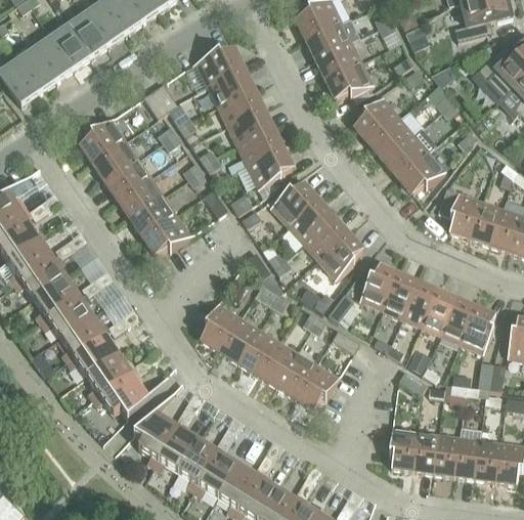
[(27,0),(26,1),(32,10),(40,4),(37,0),(27,0)]
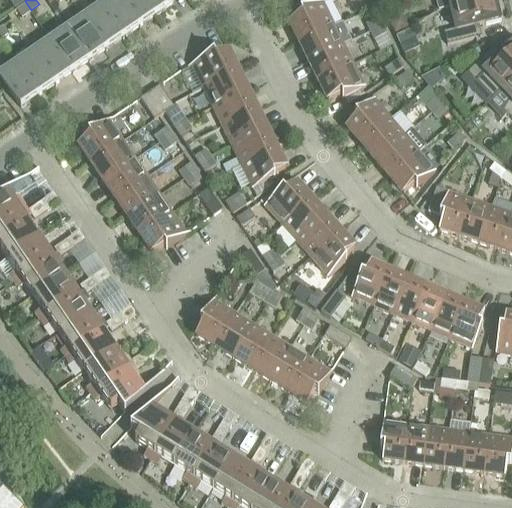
[(100,3),(124,37),(123,35),(139,24),(140,26),(141,26),(123,0),(108,0),(102,4),(101,3),(100,3)]
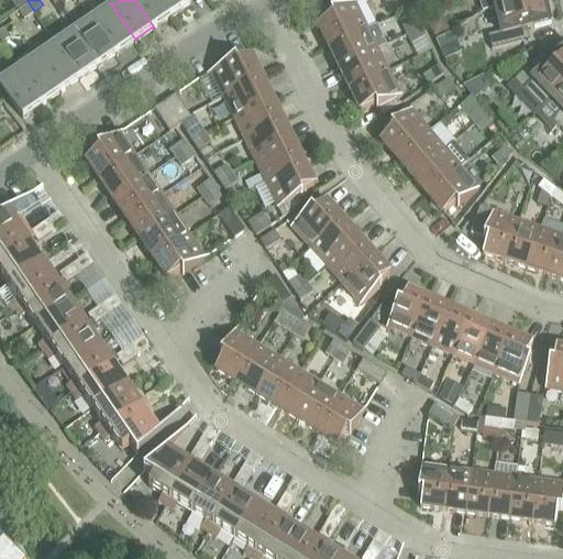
[(135,0),(155,29),(155,28),(154,25),(172,14),(173,15),(163,0),(135,0)]
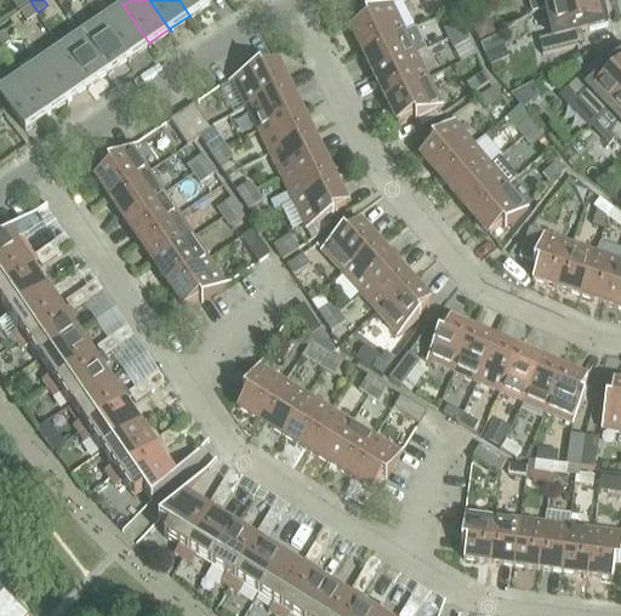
[(211,0),(180,0),(191,17),(192,17),(191,15),(211,0)]
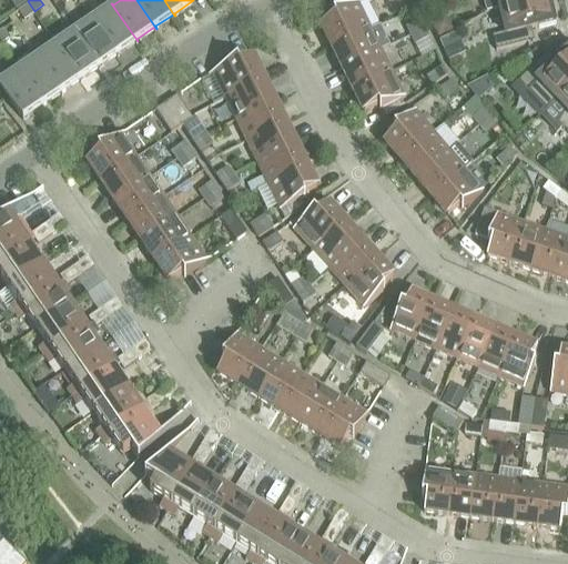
[(332,43),(371,24),(358,0),(334,12),(335,16),(322,22),(332,43)]
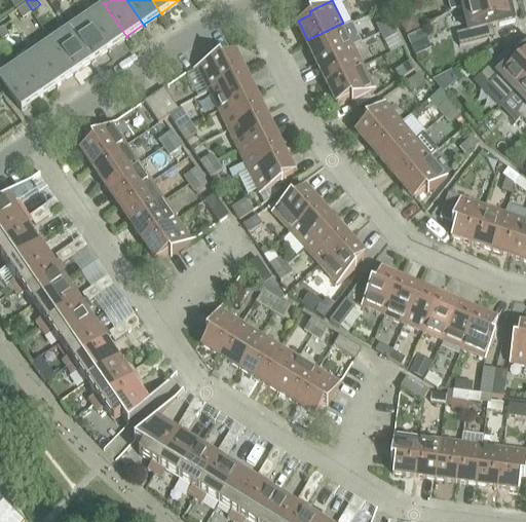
[(377,0),(381,11),(392,8),(389,0),(377,0)]
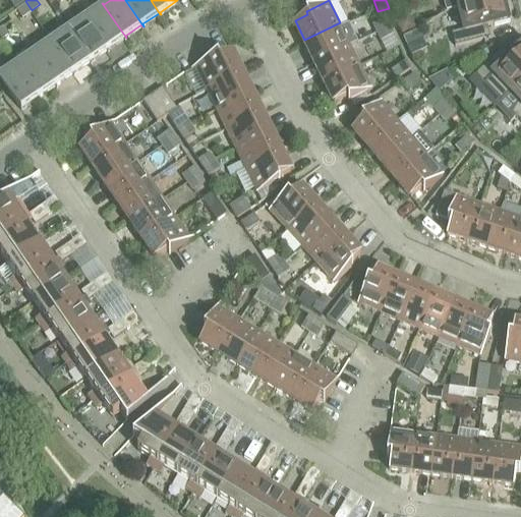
[(504,1),(504,0),(475,0),(459,4),(464,26),(452,30),(455,43),(484,36),(481,23),(494,20),(495,21),(510,18),(506,0),(504,1)]
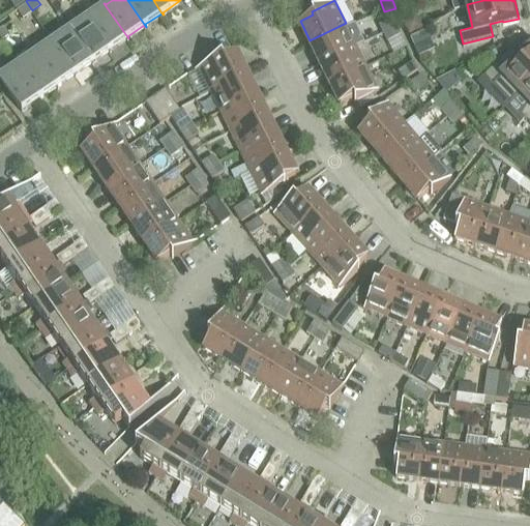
[(32,10),(26,1),(17,7),(23,17),(32,10)]
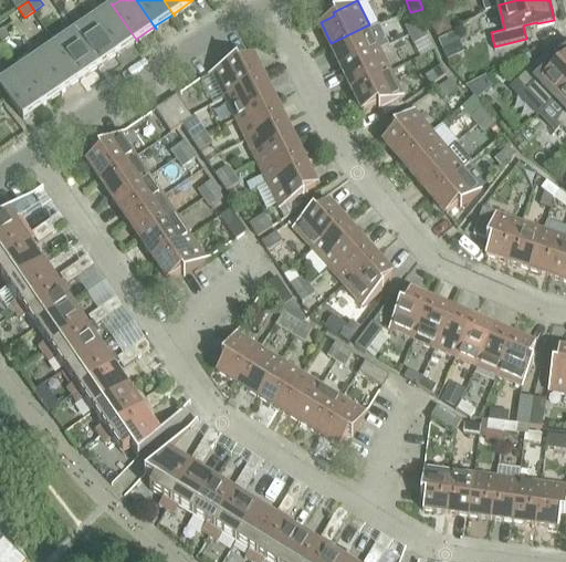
[(93,17),(118,54),(118,53),(117,51),(135,40),(136,41),(137,41),(111,3),(112,6),(94,17),(93,16),(93,17)]
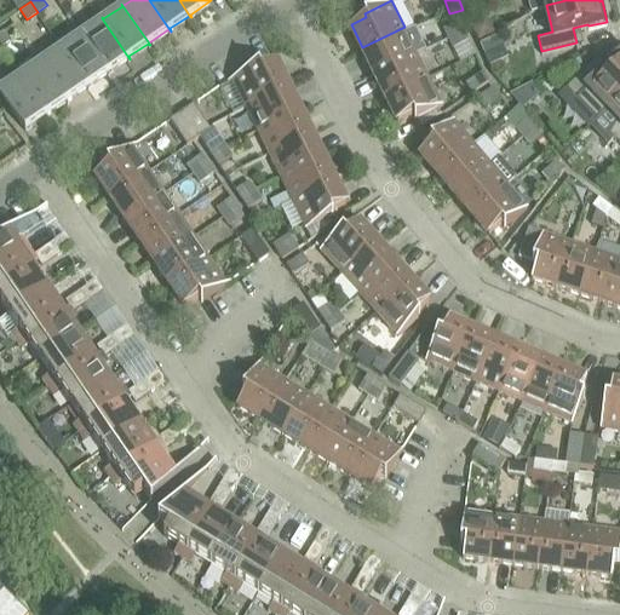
[(486,15),(471,23),(478,38),(494,29),(486,15)]
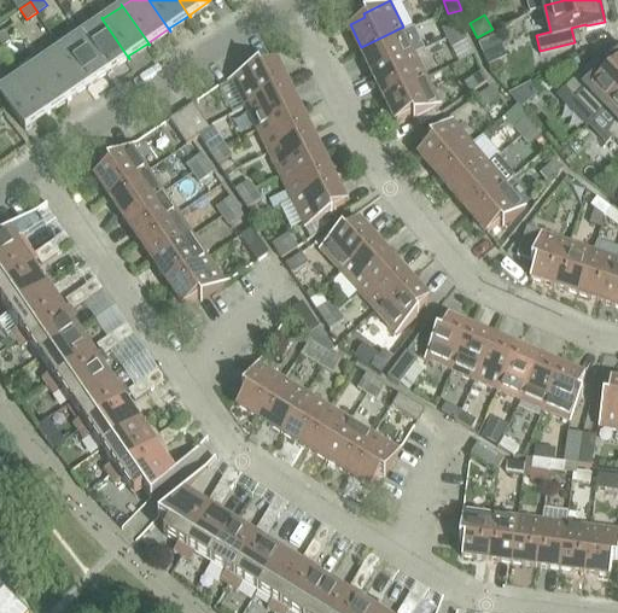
[(81,31),(109,73),(110,73),(108,70),(127,57),(128,59),(129,59),(101,18),(100,18),(101,19),(82,33),(81,31)]
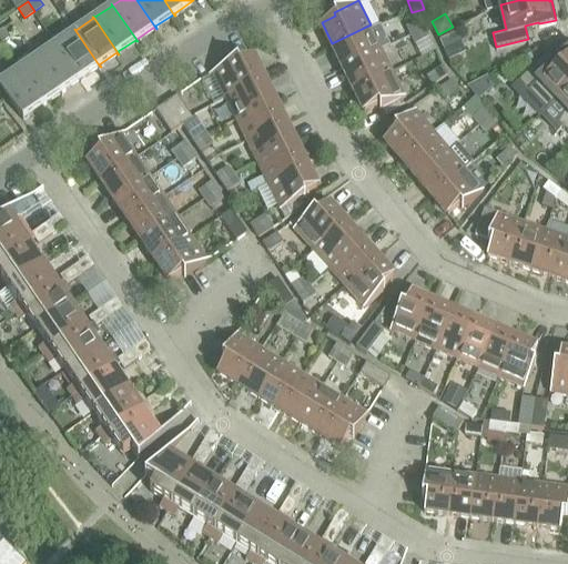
[(411,32),(425,26),(421,17),(406,23),(411,32)]
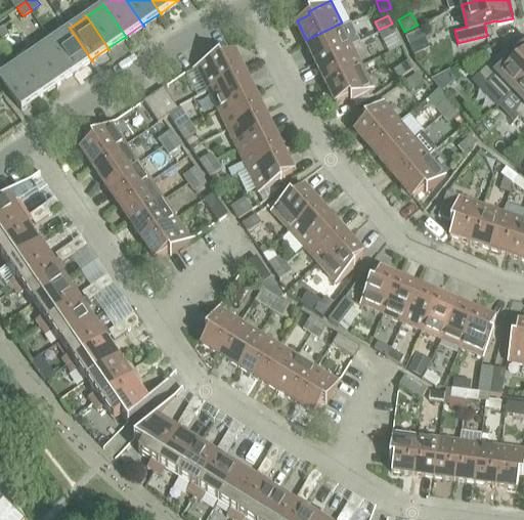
[(352,43),(342,23),(306,40),(316,60),(352,43)]
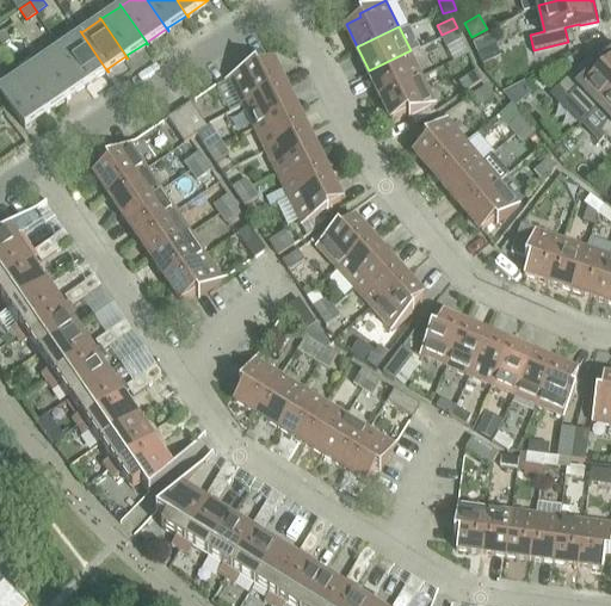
[(0,30),(0,44),(0,45),(11,38),(4,28),(0,30)]
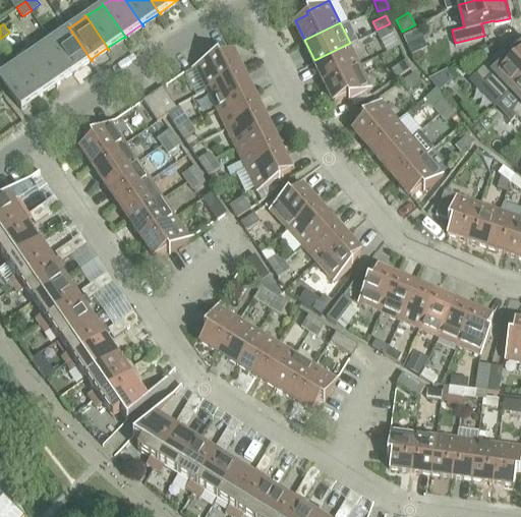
[(390,23),(377,30),(381,38),(394,32),(390,23)]
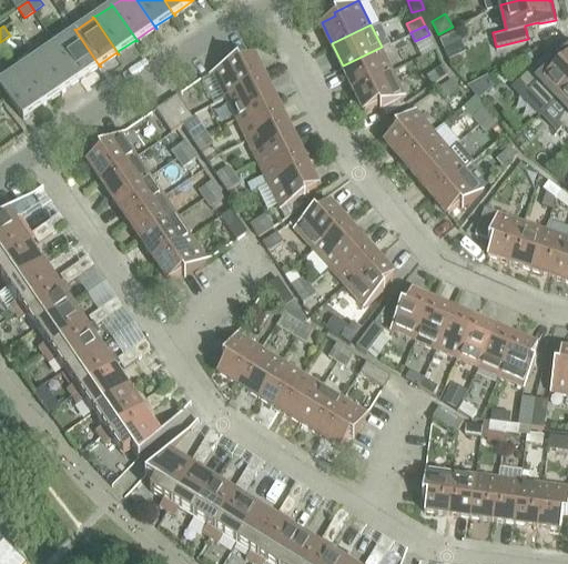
[(56,42),(81,80),(82,79),(80,78),(98,66),(99,68),(100,67),(74,29),(73,29),(74,31),(57,42),(56,41),(56,42)]
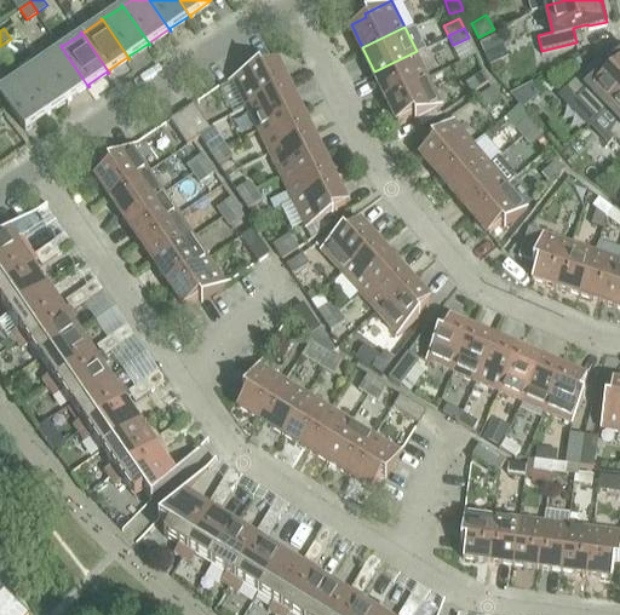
[(40,59),(68,101),(69,101),(68,98),(86,85),(89,87),(61,46),(59,46),(61,47),(41,61),(41,59),(40,59)]
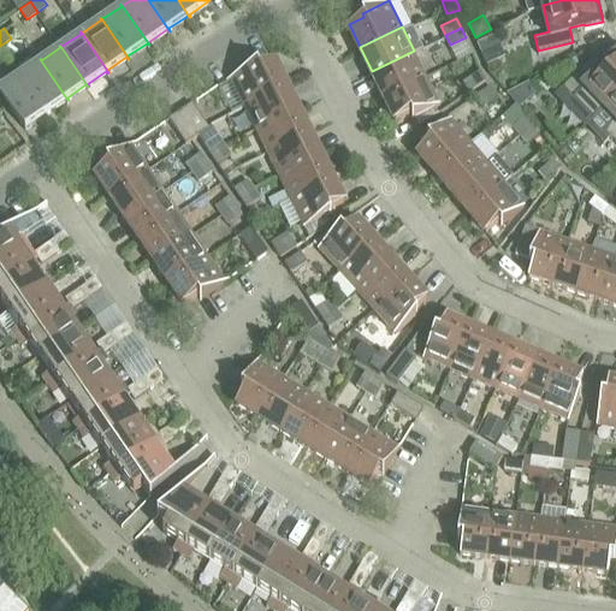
[(372,71),(384,96),(426,76),(414,51),(372,71)]
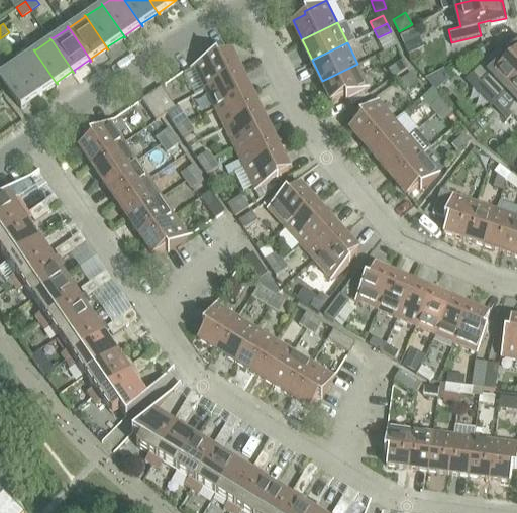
[(473,71),(497,97),(507,88),(516,78),(516,42),(511,49),(502,59),(494,50),(473,71)]
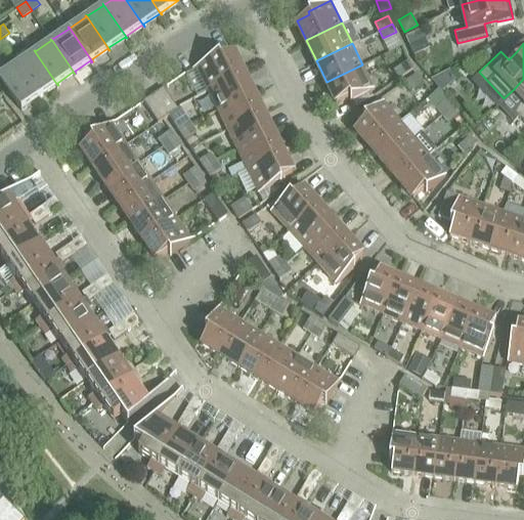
[(16,62),(41,97),(41,96),(40,95),(56,84),(57,86),(57,85),(34,50),(34,52),(17,62),(17,61),(16,62)]
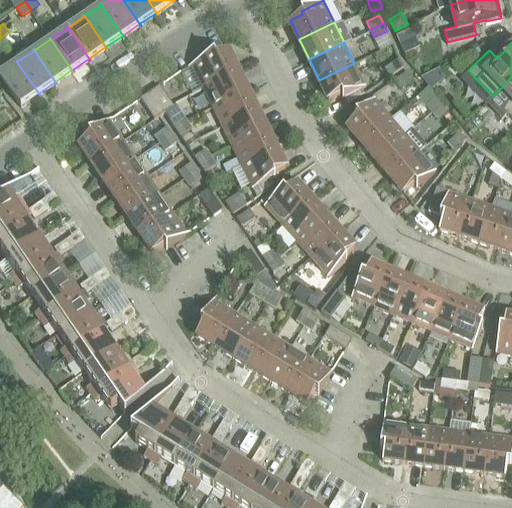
[(192,63),(204,86),(238,69),(228,49),(216,55),(214,52),(192,63)]
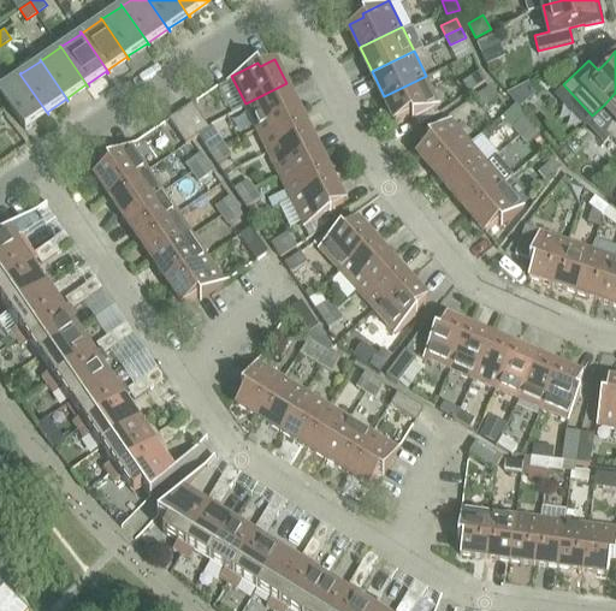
[(480,69),(465,79),(471,89),(486,79),(480,69)]
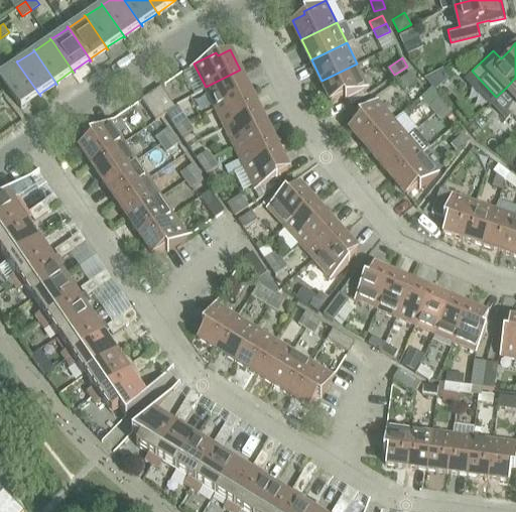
[(40,96),(16,61),(16,62),(0,73),(0,75),(21,106),(38,94),(39,96),(40,96)]
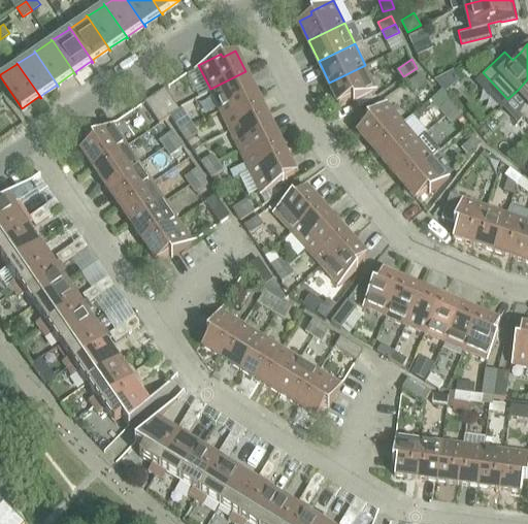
[(376,88),(365,65),(329,83),(339,102),(352,95),(354,99),(376,88)]
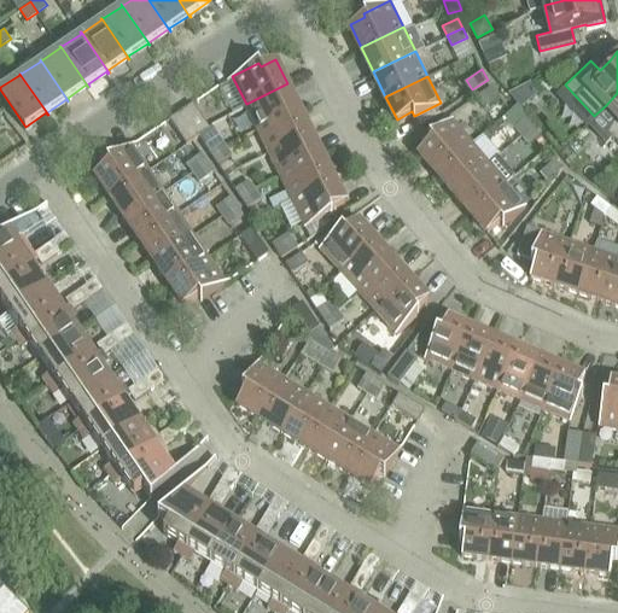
[(246,104),(257,127),(298,106),(287,83),(246,104)]
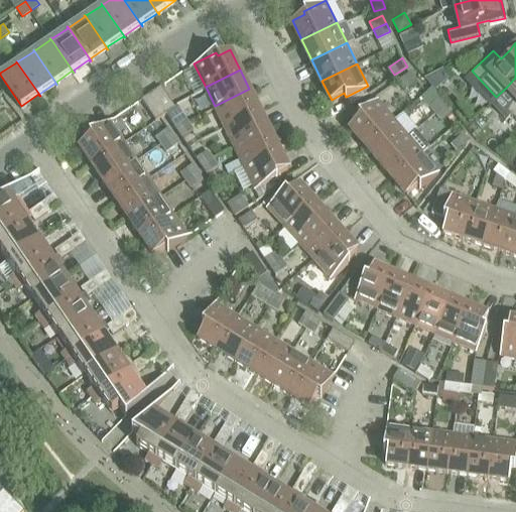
[(412,71),(399,79),(404,87),(417,79),(412,71)]
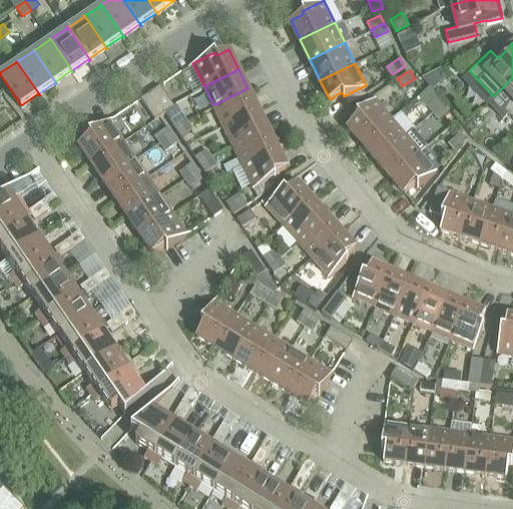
[(512,77),(503,87),(511,96),(505,108),(512,116),(512,77)]
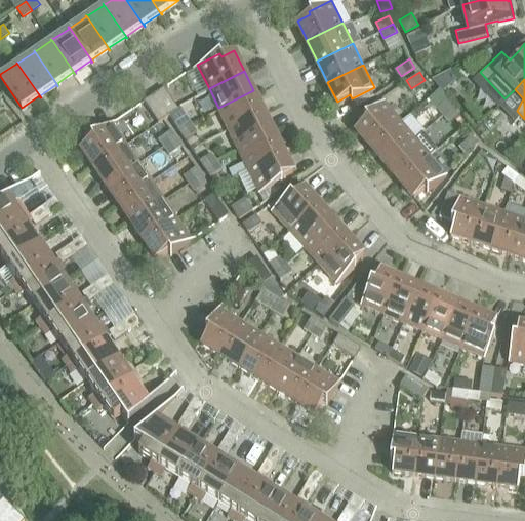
[(154,92),(168,114),(178,107),(164,85),(154,92)]
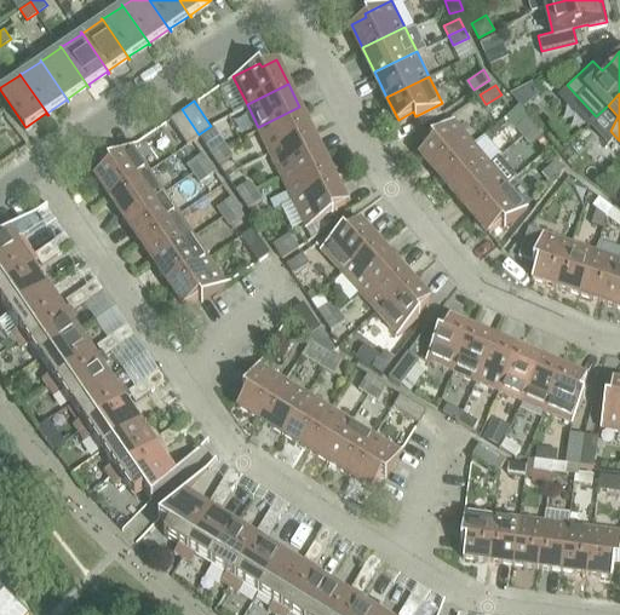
[(258,127),(269,151),(311,131),(299,107),(258,127)]
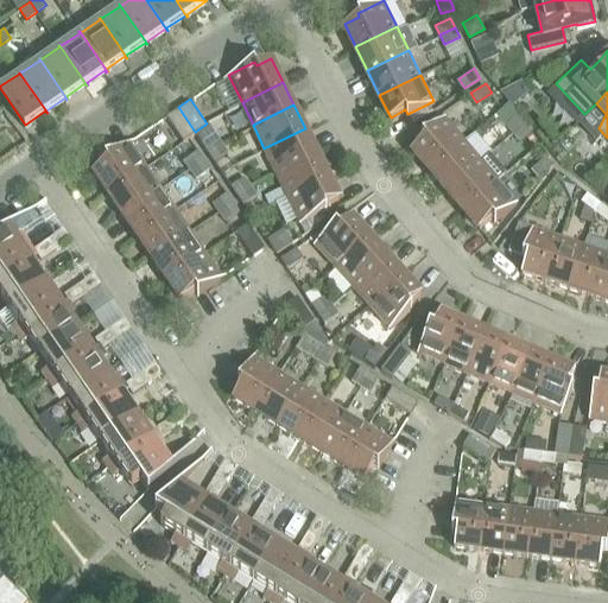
[(195,132),(178,107),(166,115),(184,140),(195,132)]
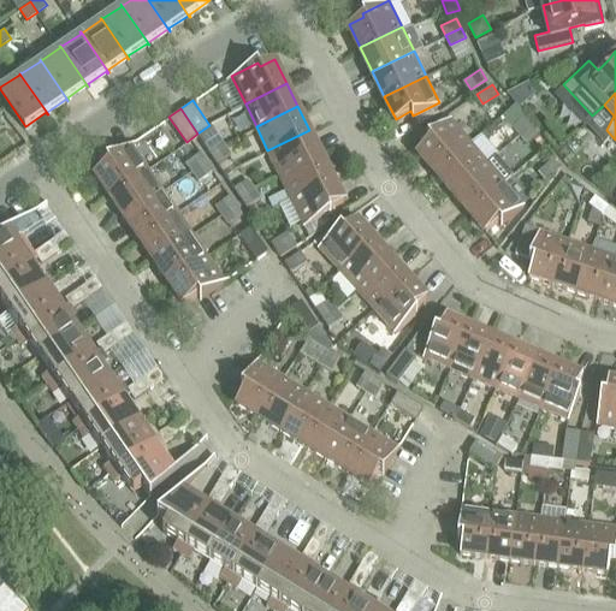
[(520,132),(533,122),(526,113),(513,124),(520,132)]
